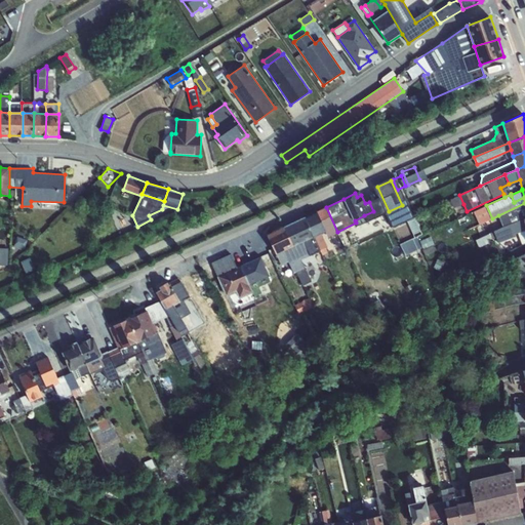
[(448,210),(463,204),(459,195),(445,202),(448,210)]
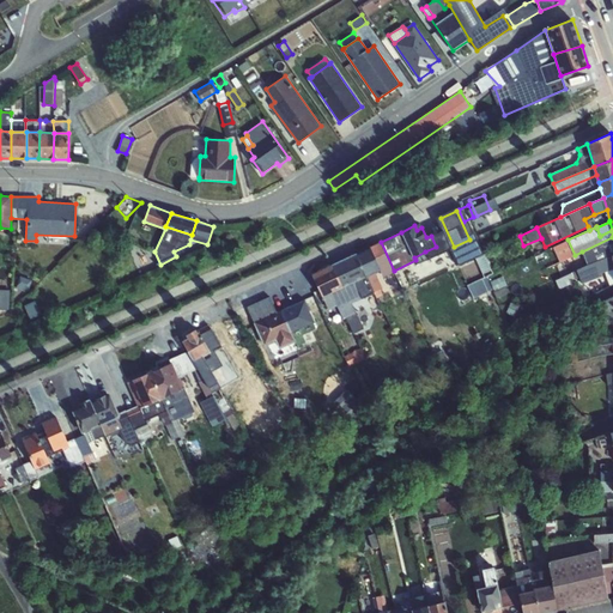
[(436,247),(438,254),(439,253),(450,248),(442,230),(431,236),(436,247)]
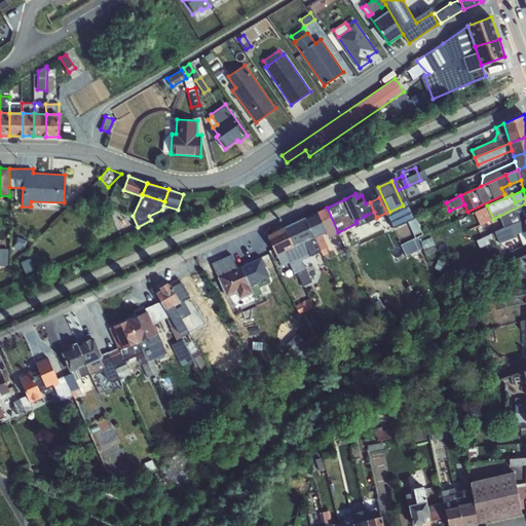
[(525,211),(525,203),(499,216),(501,221),(513,217),(525,211)]
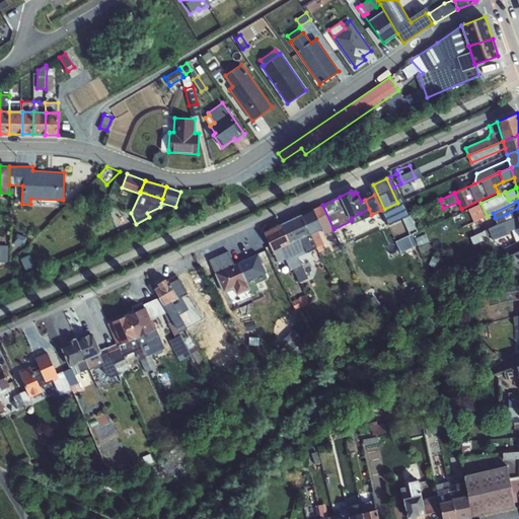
[(334,229),(322,205),(302,215),(309,233),(310,234),(315,231),(322,228),(326,232),(334,229)]
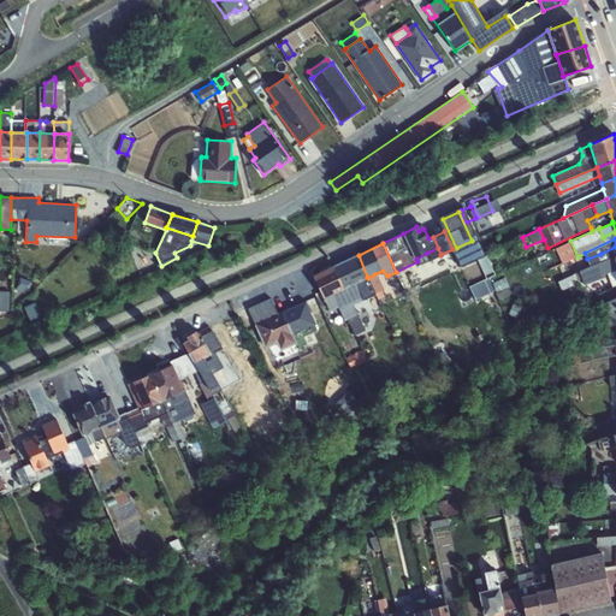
[(615,256),(615,247),(600,254),(587,259),(590,267),(615,258),(615,256)]
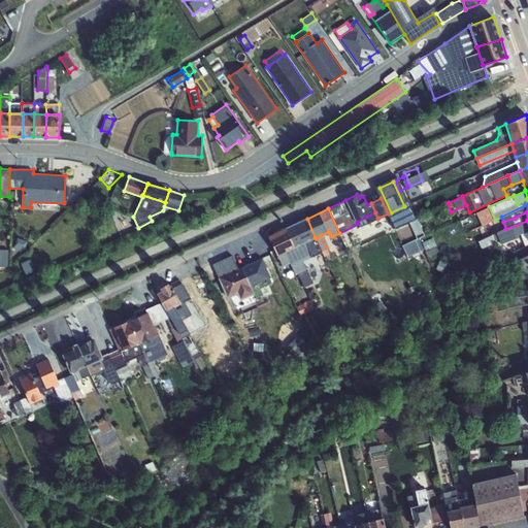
[(369,222),(377,219),(375,212),(366,217),(369,222)]
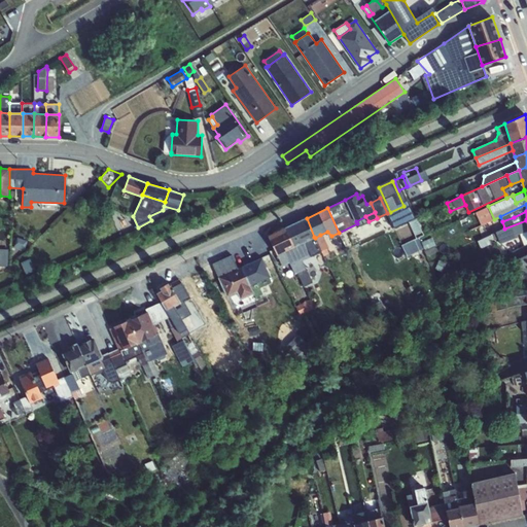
[(294,247),(314,237),(307,218),(285,229),(294,247)]
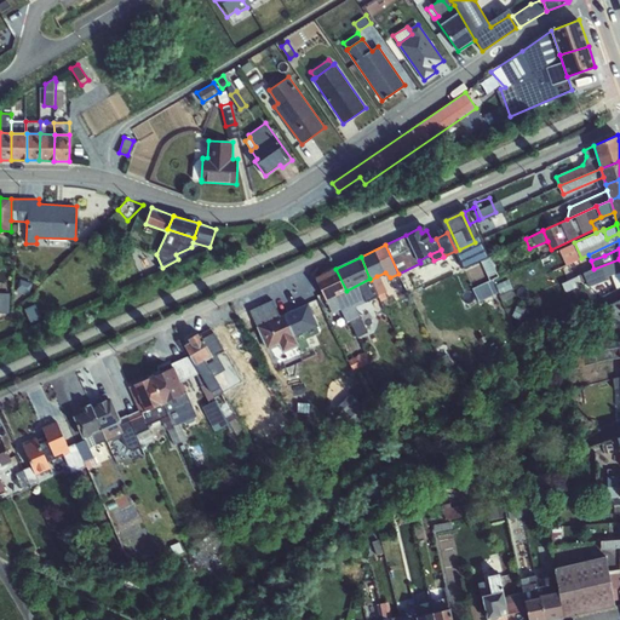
[(619,271),(619,260),(619,259),(593,269),(584,273),(562,283),(564,290),(586,280),(589,287),(607,280),(607,277),(612,275),(619,271)]
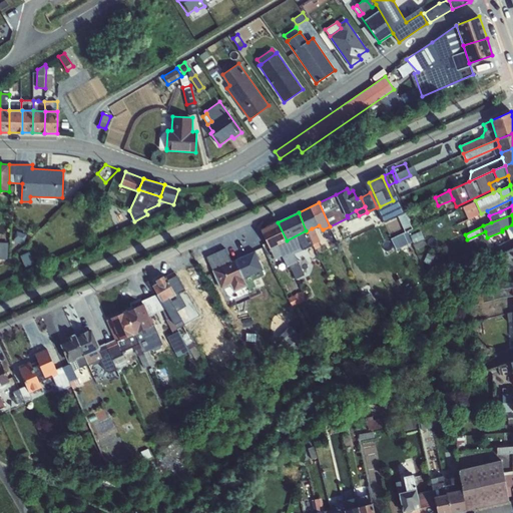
[(287,241),(287,240),(278,222),(261,229),(271,249),(287,241)]
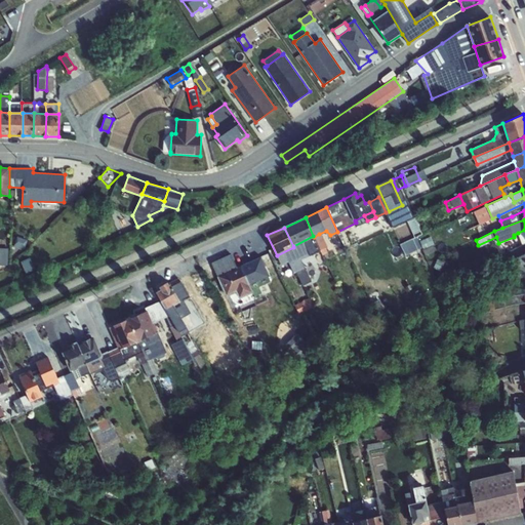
[(325,247),(319,234),(314,237),(320,250),(327,264),(332,263),(327,252),(325,247)]
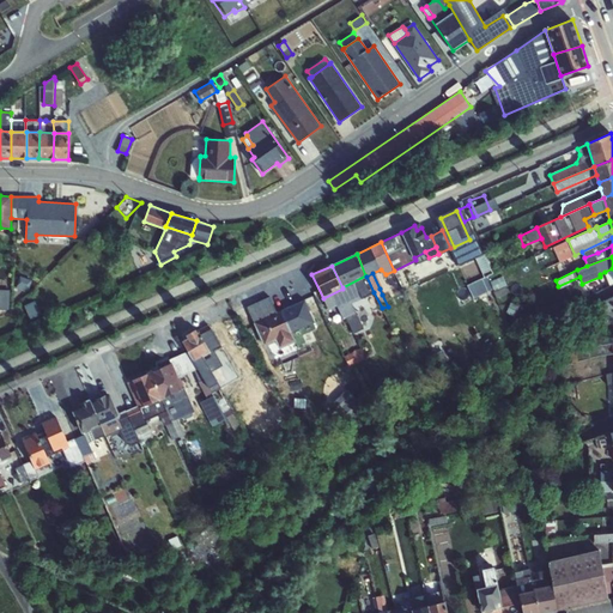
[(366,277),(365,275),(343,287),(343,289),(351,304),(374,292),(366,277)]
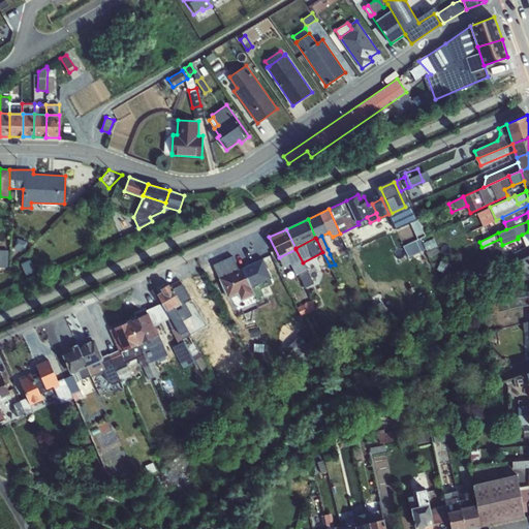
[(18,239),(13,248),(25,252),(28,242),(18,239)]
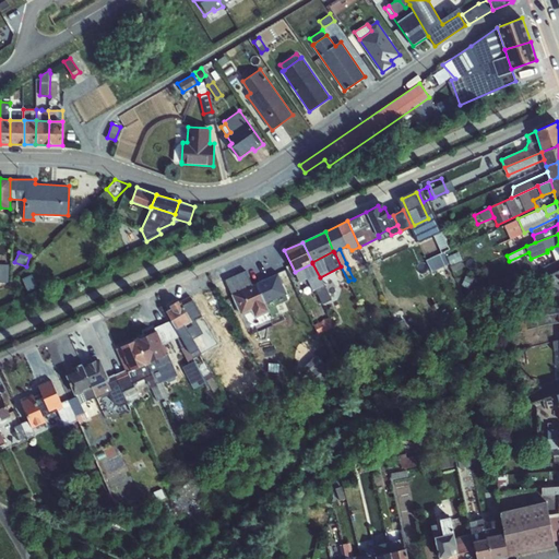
[(420,262),(424,273),(443,264),(438,253),(420,262)]
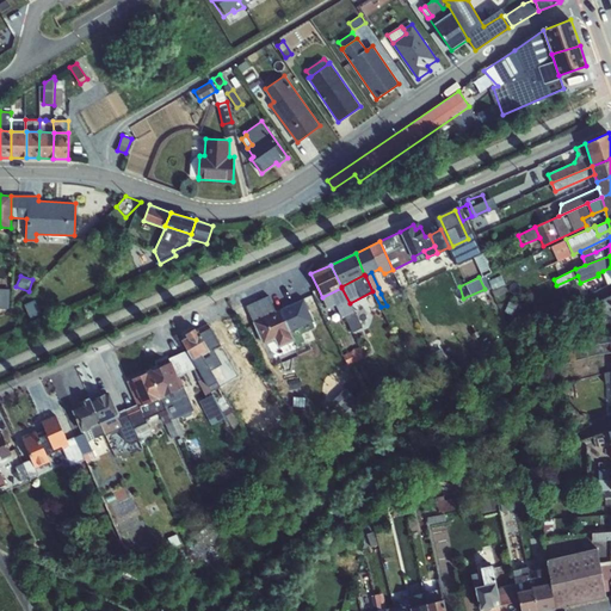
[(350,303),(341,288),(322,297),(326,304),(335,298),(341,313),(344,313),(352,329),(359,326),(352,309),(350,303)]
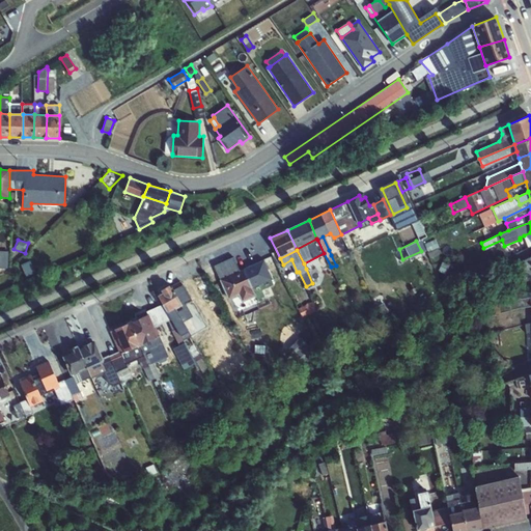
[(9,254),(4,253),(4,261),(0,260),(0,269),(5,269),(5,267),(8,267),(9,254)]
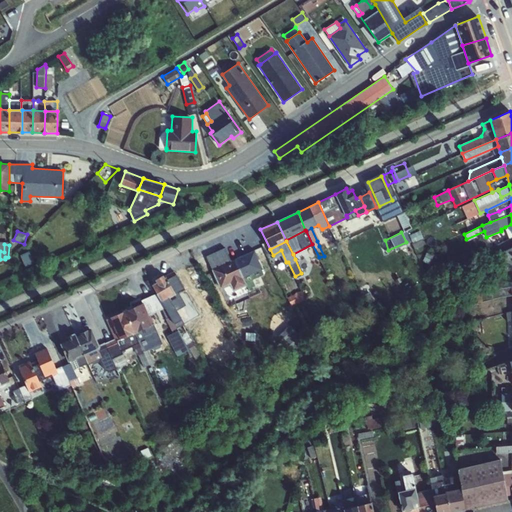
[(511,246),(500,253),(503,271),(511,269),(511,246)]
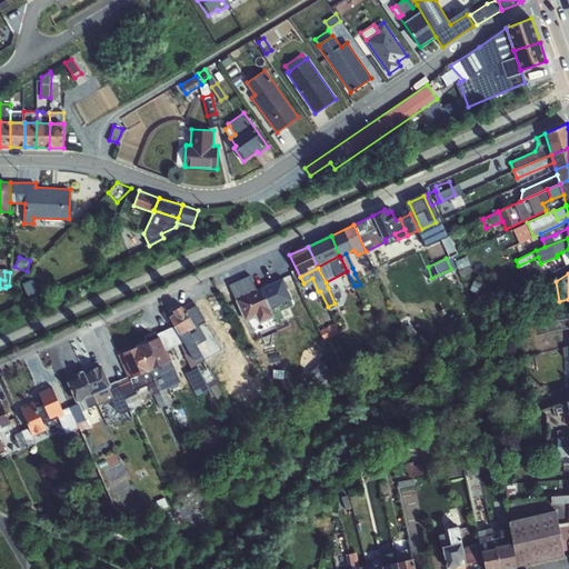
[(291,299),(282,278),(248,293),(247,291),(236,297),(246,319),(257,316),(260,322),(273,316),(270,308),(291,299)]
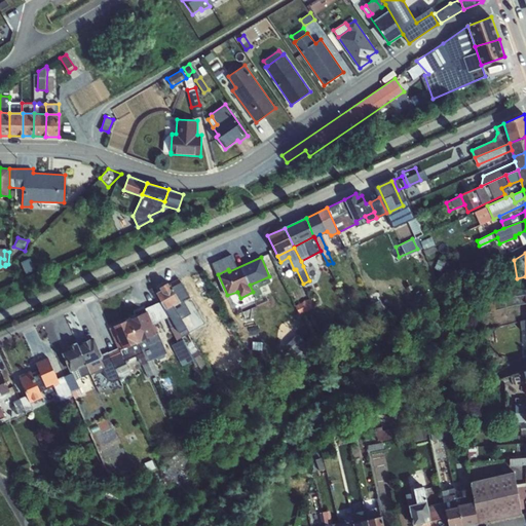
[(208,288),(205,283),(187,292),(179,278),(168,284),(170,286),(171,285),(180,300),(208,288)]
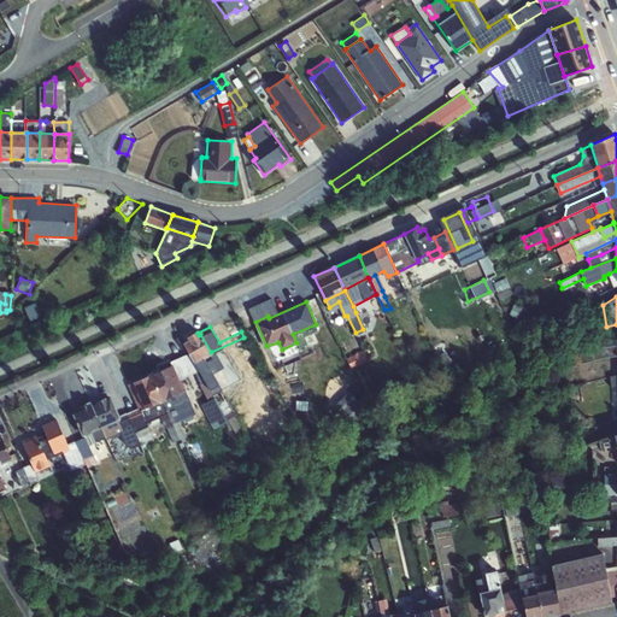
[(199,371),(201,375),(210,370),(204,357),(211,352),(200,334),(199,335),(198,333),(197,331),(187,336),(188,340),(183,344),(189,352),(199,371)]
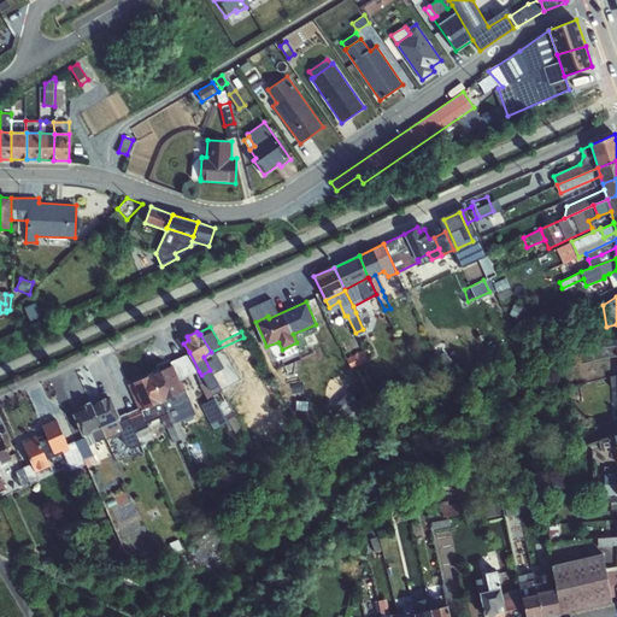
[(362,351),(348,358),(352,368),(366,360),(362,351)]
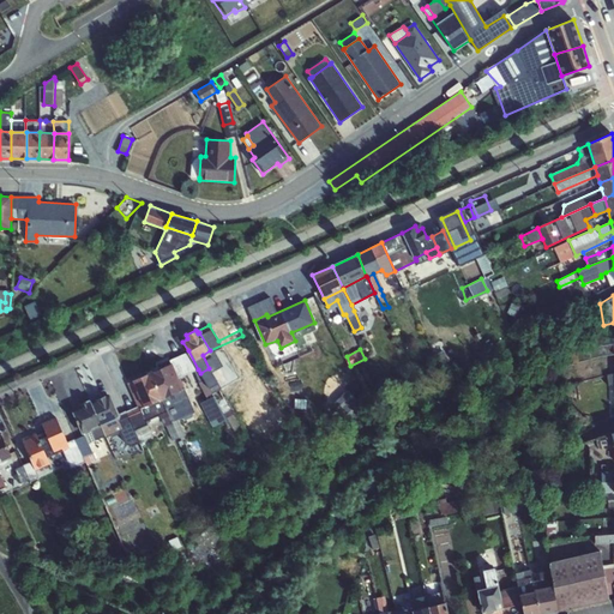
[(179,391),(186,387),(181,378),(198,369),(188,350),(169,360),(172,363),(168,366),(179,391)]
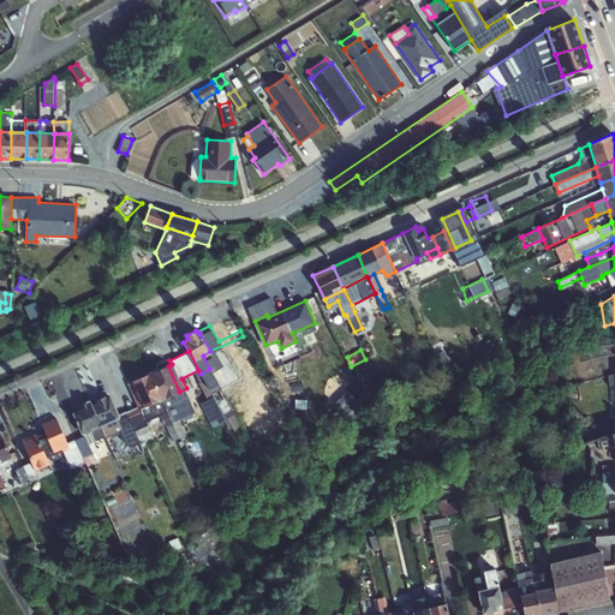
[(467,372),(485,364),(481,354),(463,363),(467,372)]
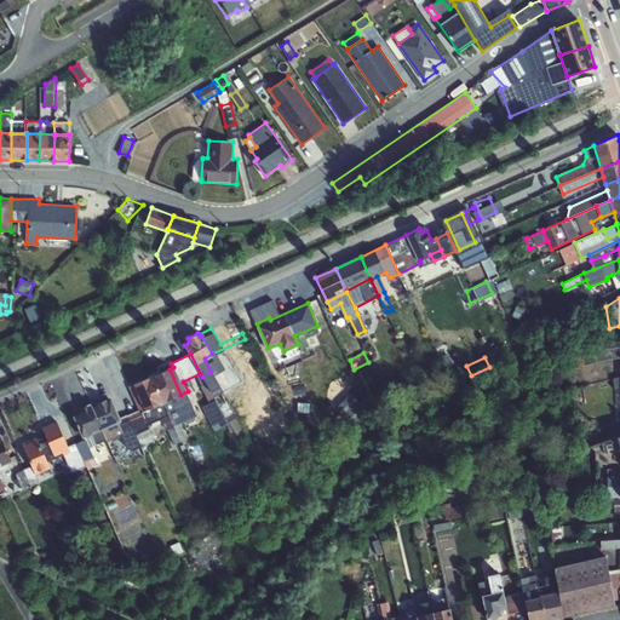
[(327,365),(337,388),(348,384),(337,360),(327,365)]
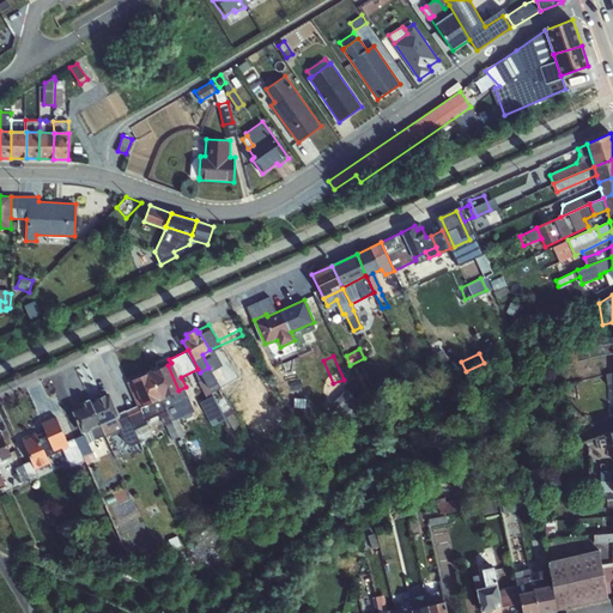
[(168,364),(132,380),(145,405),(162,398),(177,390),(178,390),(168,365),(168,364)]
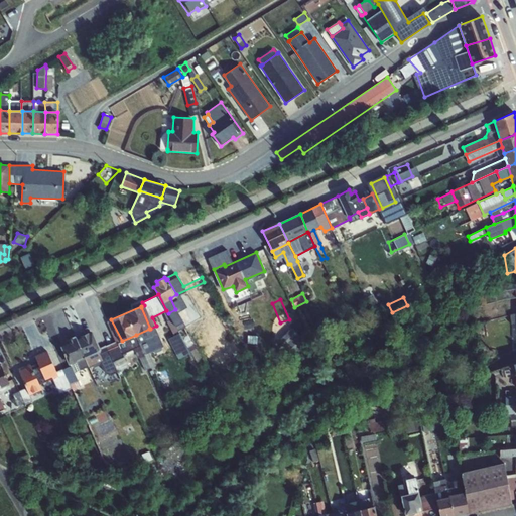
[(168,313),(195,359),(201,356),(184,327),(185,326),(175,309),(168,313)]
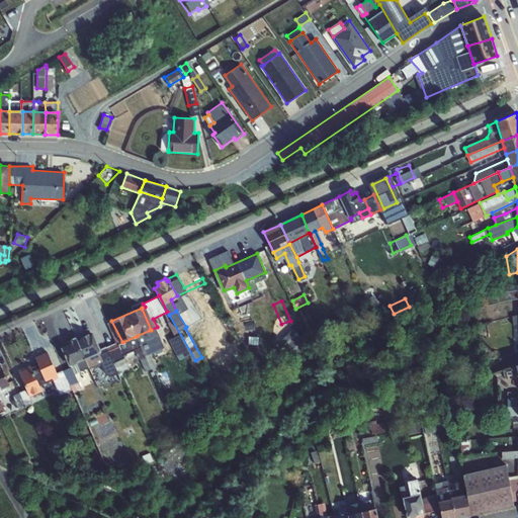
[(107,347),(113,363),(124,357),(118,344),(122,342),(111,321),(111,320),(107,322),(116,343),(107,347)]
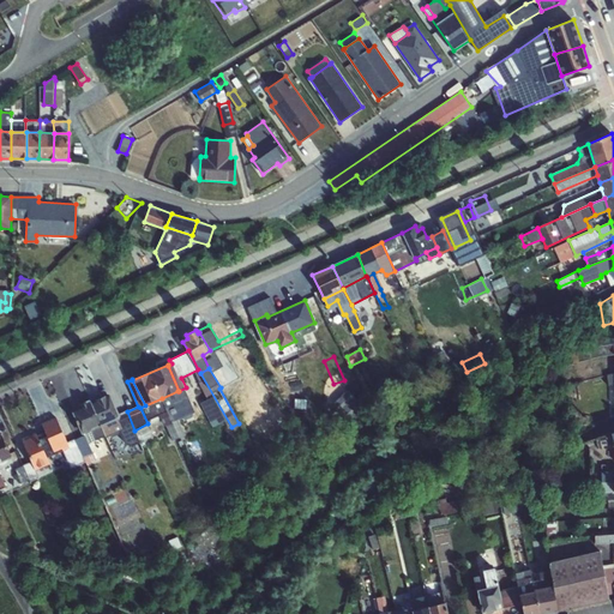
[(333,404),(353,422),(367,408),(348,390),(333,404)]
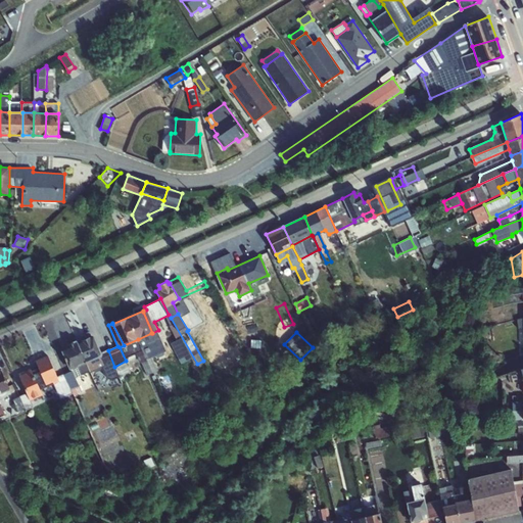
[(154,342),(151,333),(138,339),(141,345),(134,348),(140,362),(147,360),(149,367),(154,364),(152,358),(153,357),(148,345),(154,342)]
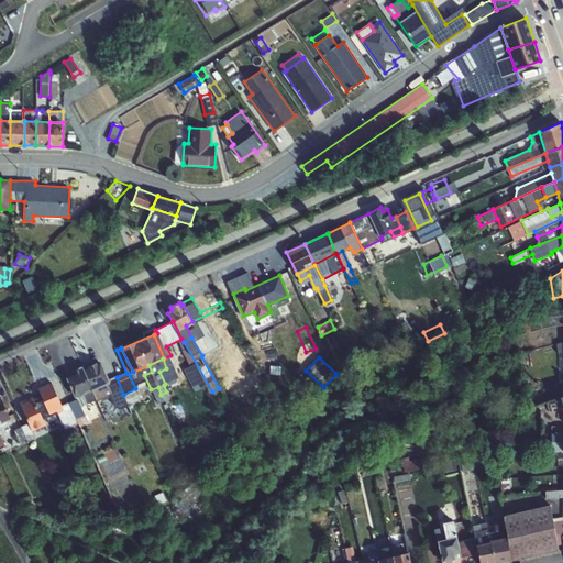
[(109,382),(101,362),(84,368),(83,366),(73,371),(74,374),(66,376),(75,397),(77,397),(109,382)]
